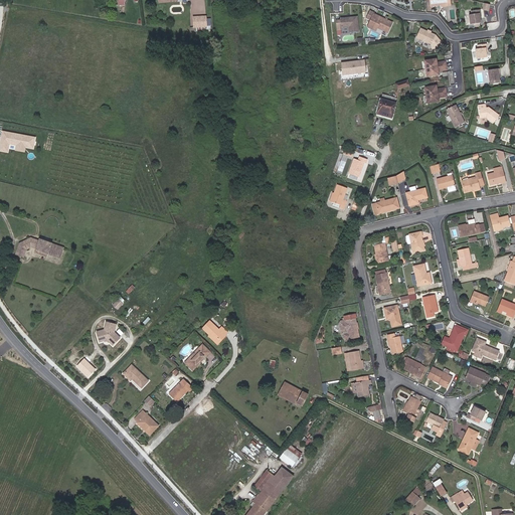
[(480,14),(482,13),(481,9),(471,11),(471,15),(468,15),(470,25),(482,23),(481,18),(480,14)]
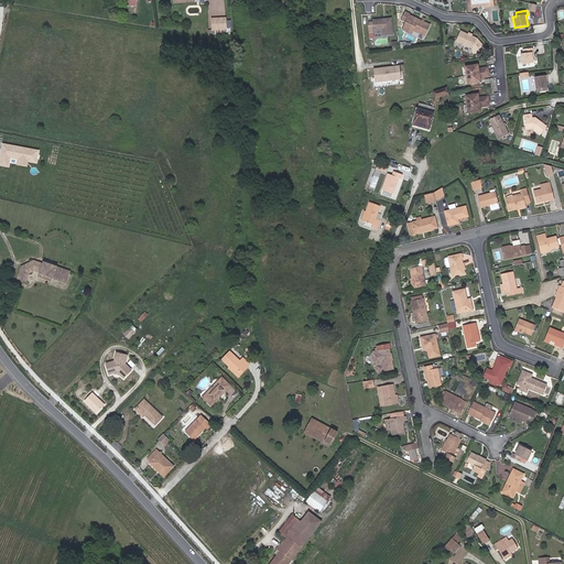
[(411,15),(405,13),(402,21),(408,23),(404,30),(413,34),(414,31),(426,36),(431,25),(421,21),(421,22),(419,22),(420,21),(410,17),(411,15)]
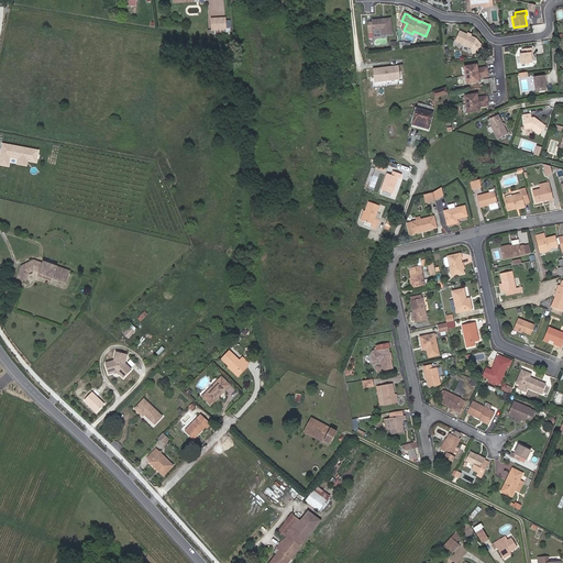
[(368,32),(382,30),(383,36),(393,35),(390,19),(386,20),(386,21),(383,21),(382,20),(372,21),(372,23),(367,24),(368,32)]
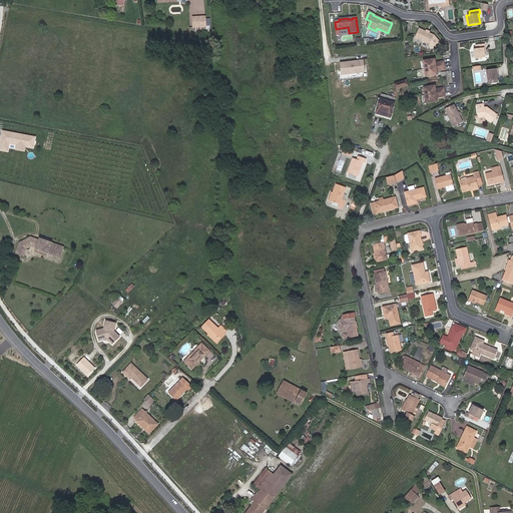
[(205,18),(193,18),(193,29),(206,29),(205,18)]
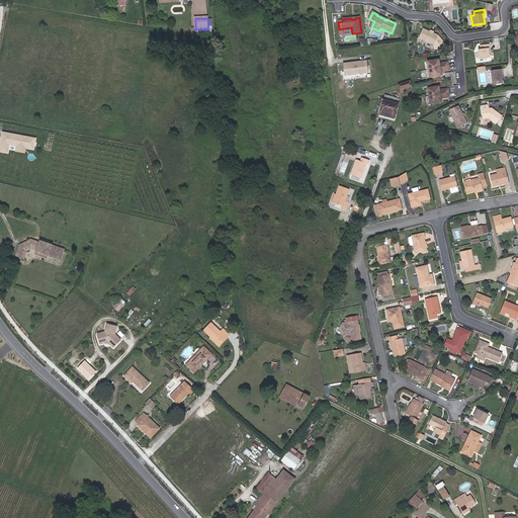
[(443,41),(437,36),(423,29),(418,38),(433,46),(436,50),(447,48),(443,41)]
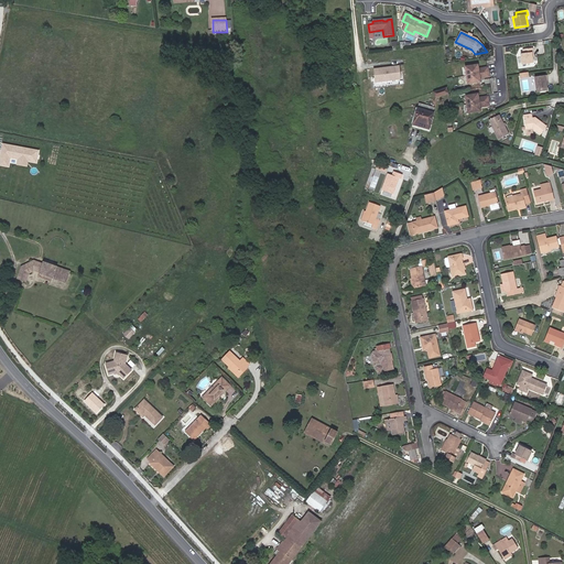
[(533,51),(534,51),(534,47),(522,49),(523,53),(520,54),(521,64),(534,62),(533,56),(533,51)]
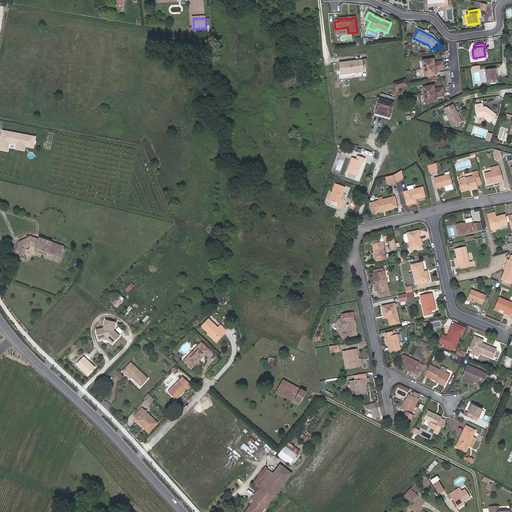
[(444,70),(443,62),(436,63),(435,64),(434,63),(433,59),(422,61),(424,76),(435,75),(435,71),(436,70),(437,71),(444,70)]
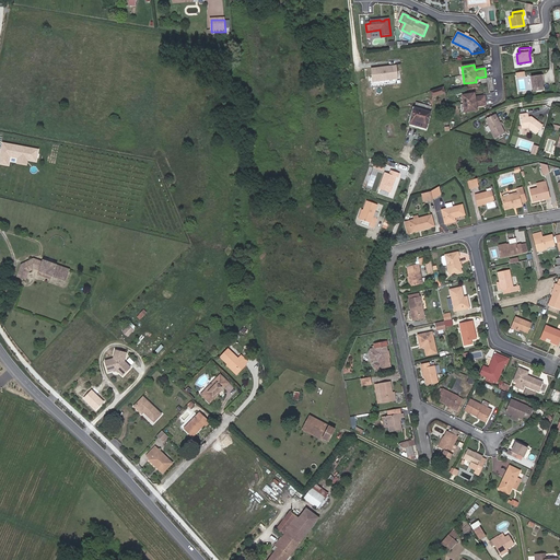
[(393,68),(368,71),(369,83),(394,81),(393,68)]
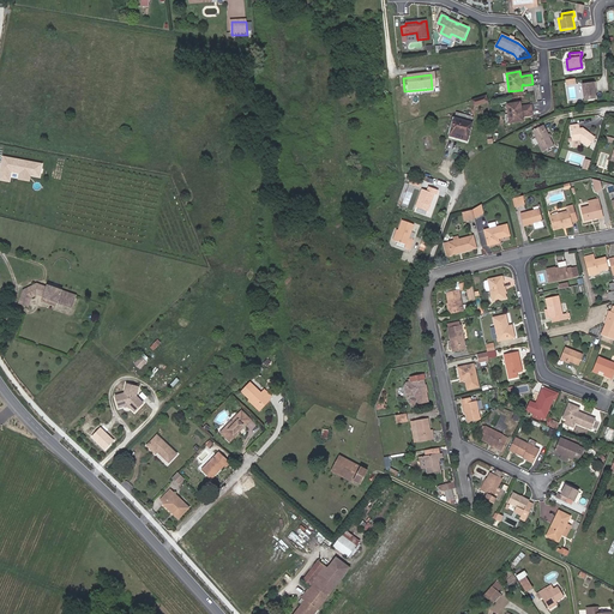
[(597,86),(597,82),(582,83),(584,100),(597,98),(597,92),(596,86),(597,86)]
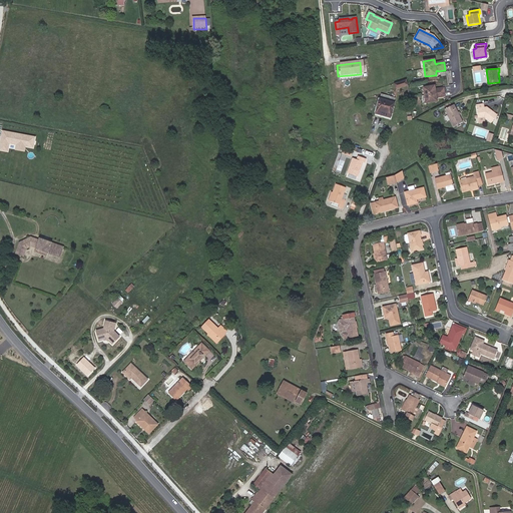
[(484,74),(477,76),(478,83),(486,81),(484,74)]
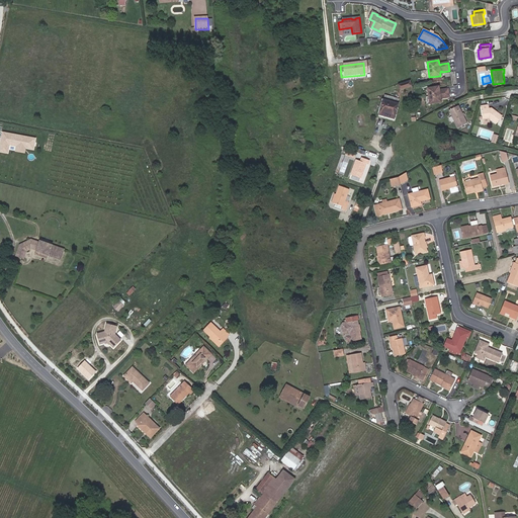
[(411,82),(399,86),(401,91),(413,87),(411,82)]
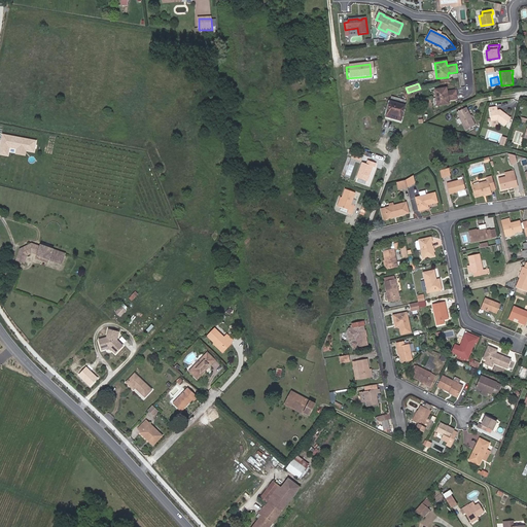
[(456,99),(455,91),(449,92),(448,93),(446,92),(446,89),(434,90),(436,105),(448,104),(448,101),(449,99),(450,100),(456,99)]
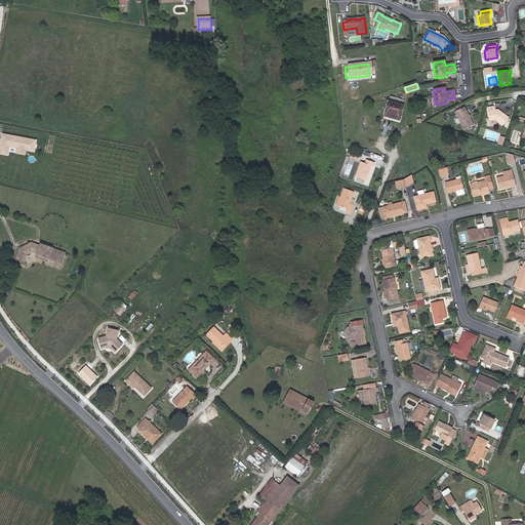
[(404,104),(390,99),(388,105),(402,109),(404,104)]
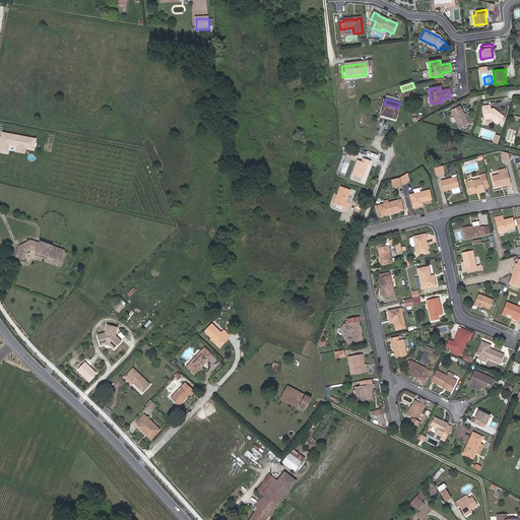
[(396,117),(398,108),(384,104),(382,113),(396,117)]
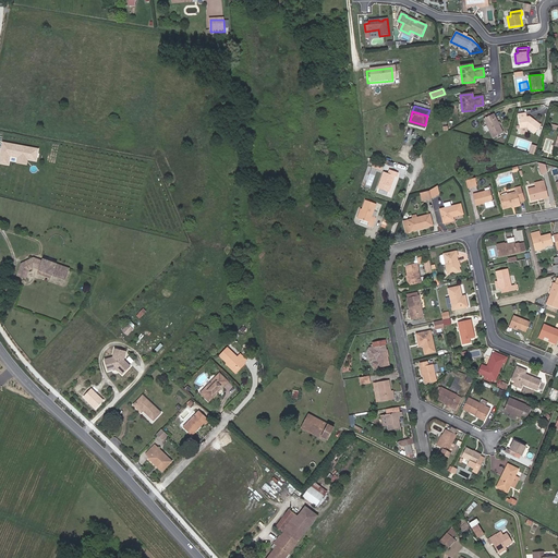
[(520,113),(522,128),(529,126),(536,133),(543,124),(534,118),(534,119),(530,117),(529,117),(528,112),(520,113)]
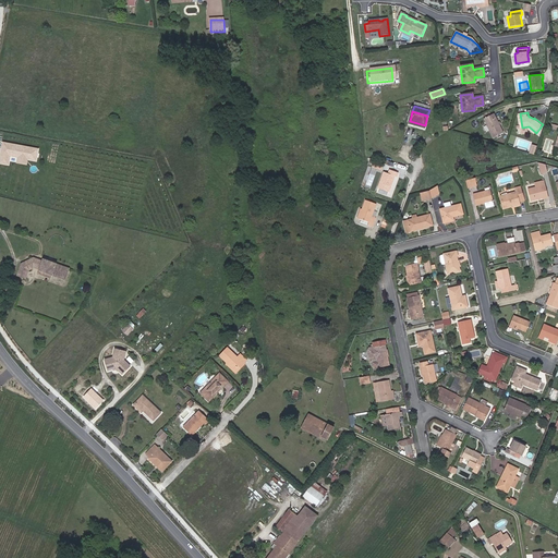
[(484,120),(494,138),(505,132),(494,113),(484,120)]
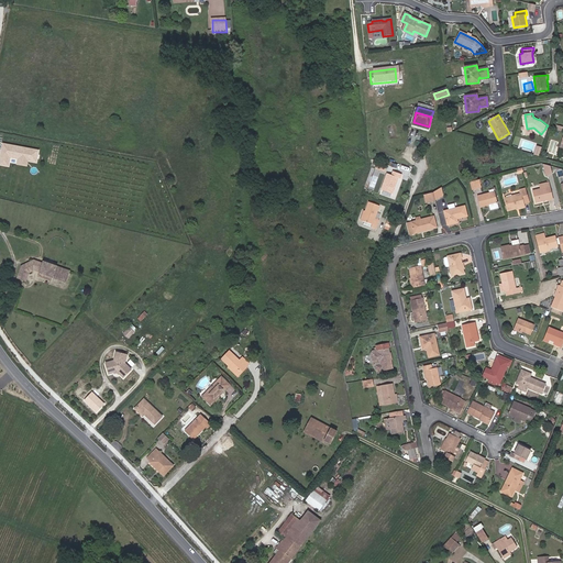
[(428,131),(429,127),(414,122),(412,127),(428,131)]
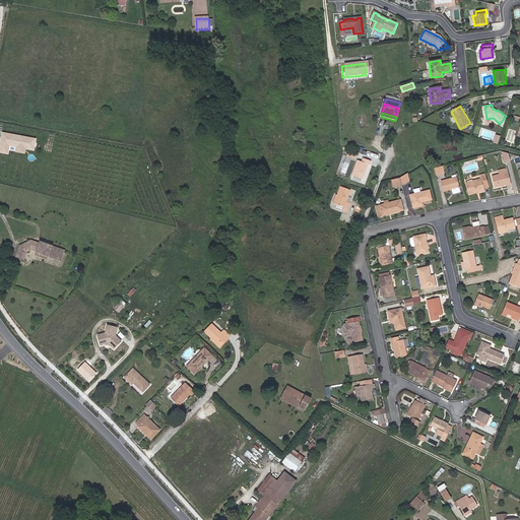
[(28,149),(37,150),(39,137),(3,132),(0,152),(10,154),(11,145),(17,146),(17,151),(27,153),(28,149)]
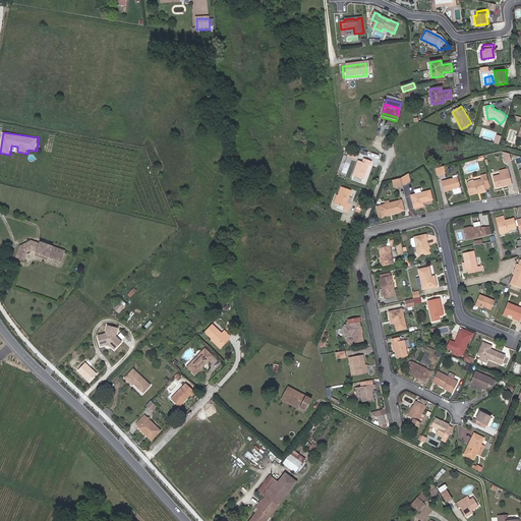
[(504,136),(497,135),(495,143),(501,146),(504,136)]
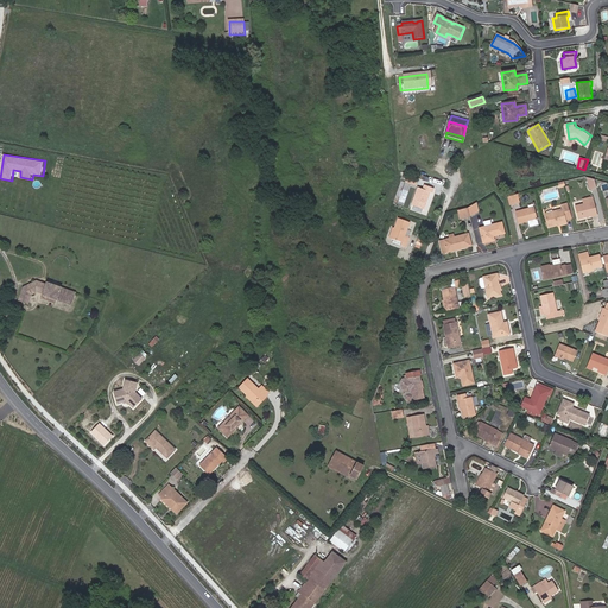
[(424,213),(430,195),(432,196),(435,191),(425,188),(424,192),(418,190),(412,209),(424,213)]
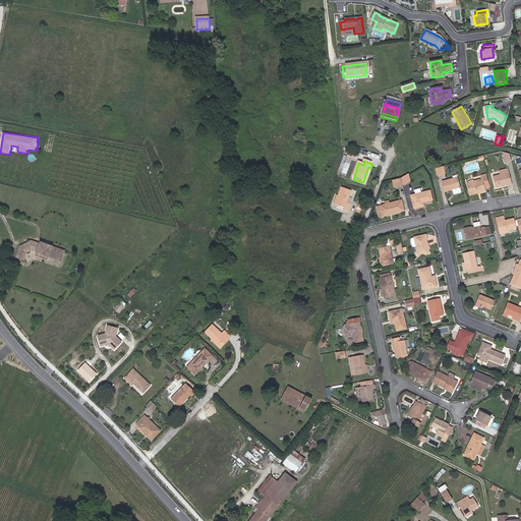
[(445,170),(444,167),(437,169),(438,176),(446,174),(445,170)]
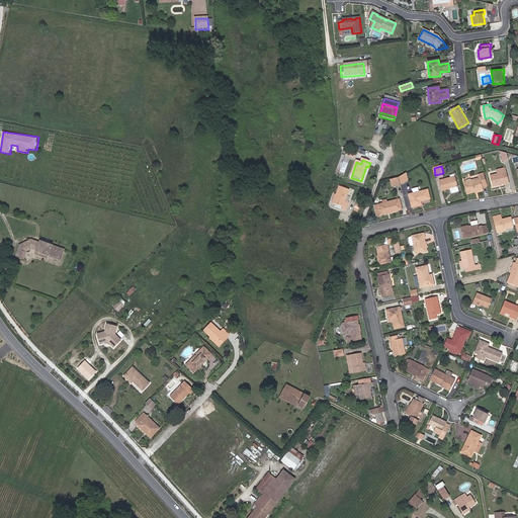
[(507,173),(491,177),(493,187),(503,184),(504,186),(510,184),(507,173)]
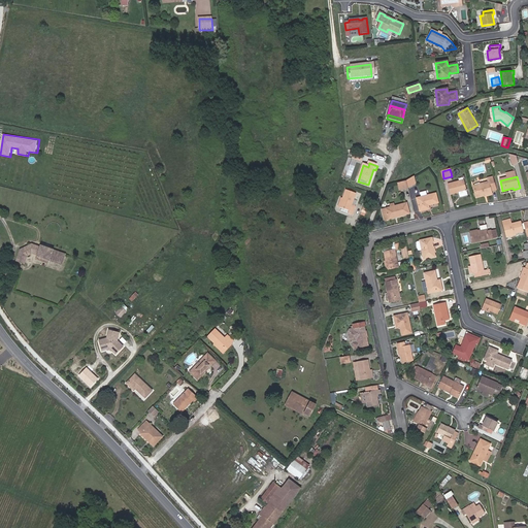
[(489,183),(474,186),(476,197),(492,193),(492,192),(496,191),(493,177),(489,179),(489,183)]
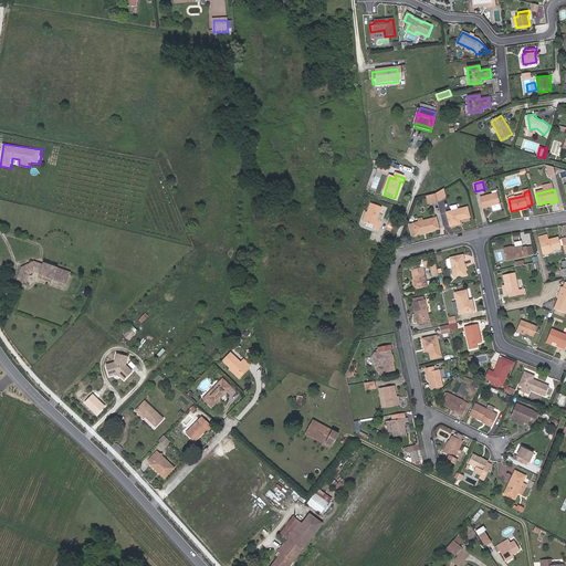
[(435,195),(427,197),(429,205),(437,202),(435,195)]
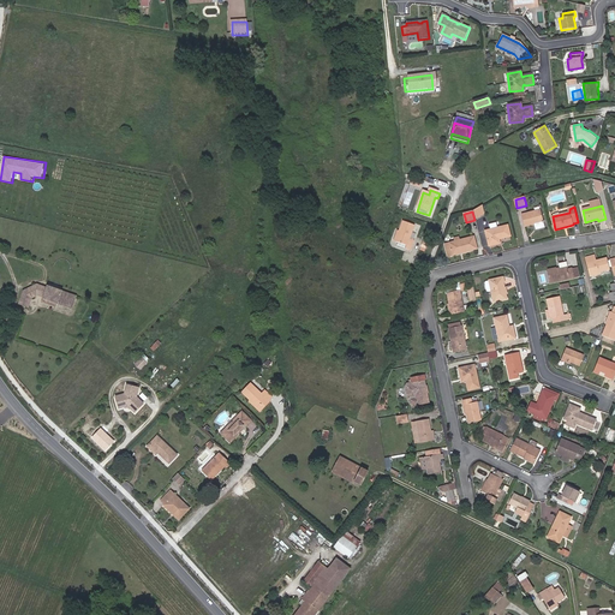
[(542,212),(523,216),(526,227),(544,222),(542,212)]
